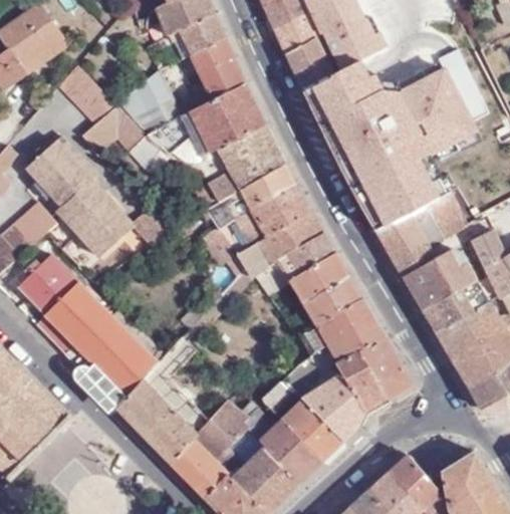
[(214,11),(210,0),(209,0),(171,0),(169,1),(157,7),(163,20),(169,34),(214,11)]
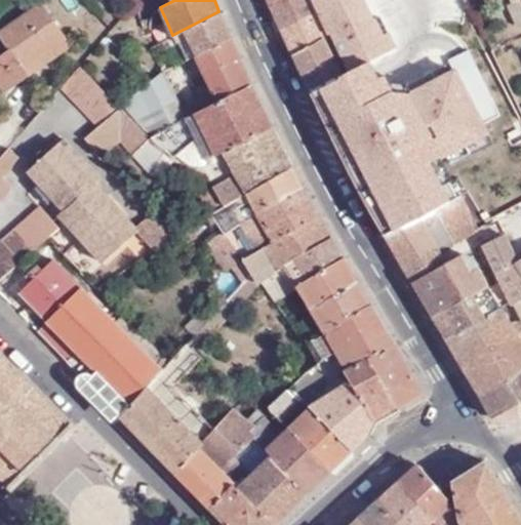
[(306,0),(282,0),(268,6),(279,31),(314,15),(306,0)]
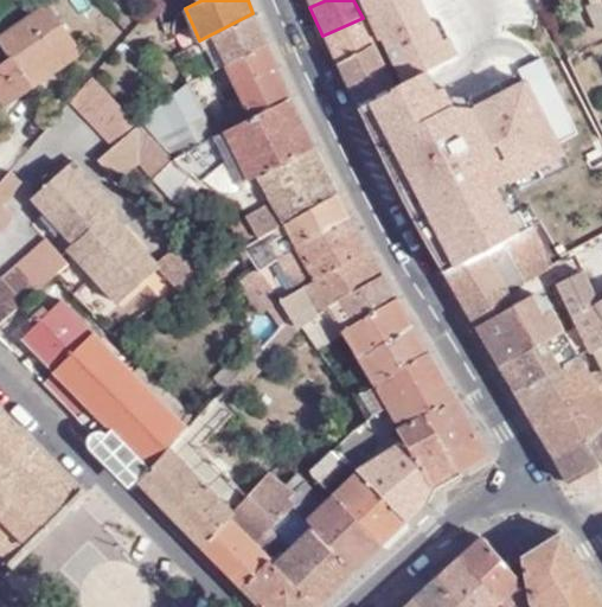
[(353,0),(363,18),(375,44),(377,43),(417,19),(408,0),(353,0)]
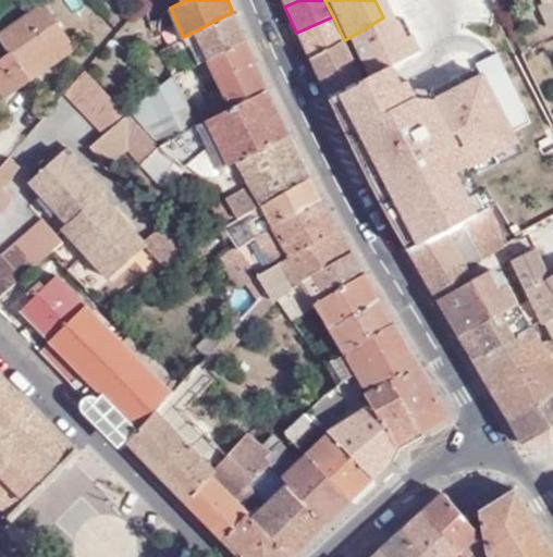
[(512,101),(463,1),(400,33),(410,57),(418,74),(441,61),(472,122),(512,101)]
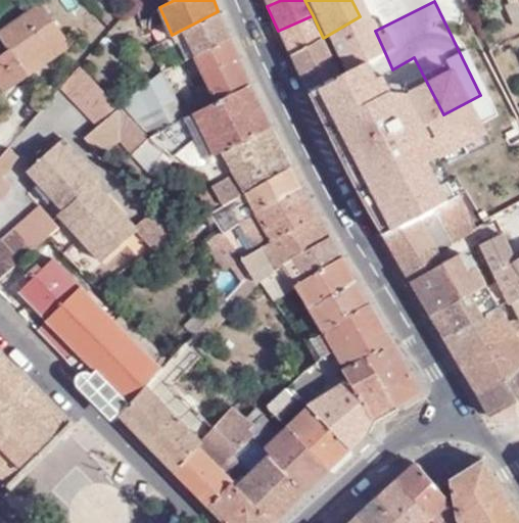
[(0,89),(1,91),(25,74),(19,65),(60,37),(38,3),(0,31),(0,37),(7,48),(0,53),(0,89)]
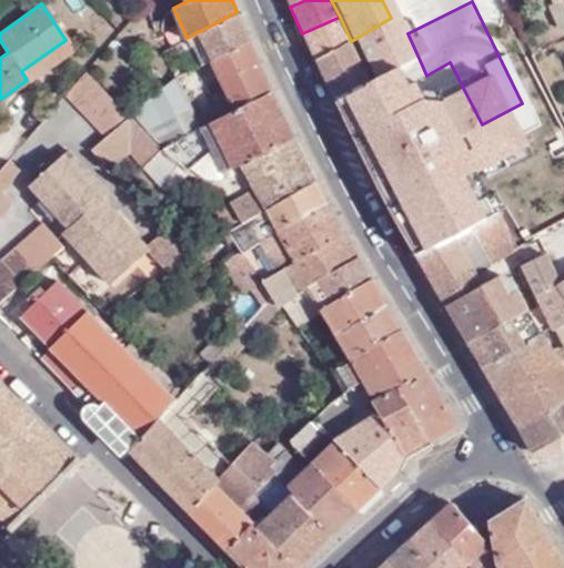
[(167,28),(180,22),(173,8),(162,13),(161,22),(167,28)]
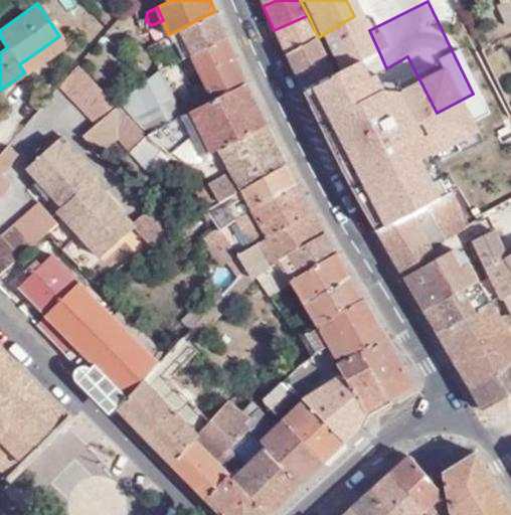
[(224,37),(219,24),(214,11),(169,34),(162,37),(167,48),(175,44),(185,39),(190,53),(224,37)]
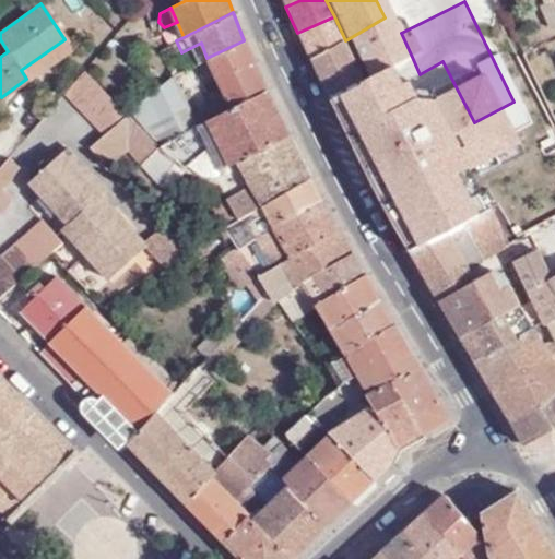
[(361,83),(328,98),(343,131),(401,104),(386,69),(412,57),(401,33),(391,15),(385,18),(347,39),(355,55),(349,58),(361,83)]
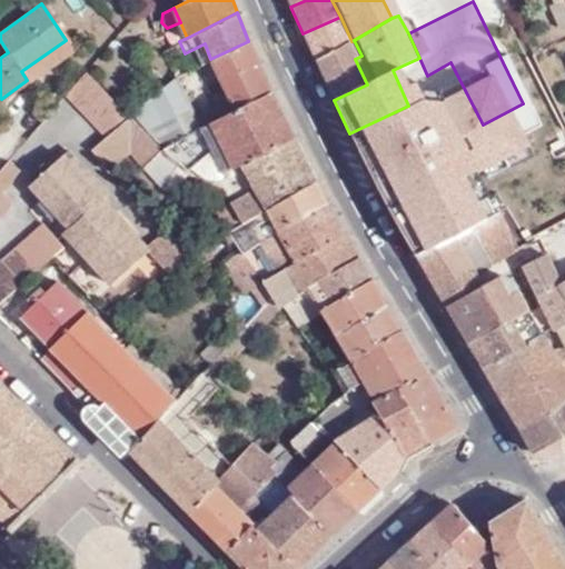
[(340,17),(303,33),(315,59),(347,42),(352,41),(340,17)]
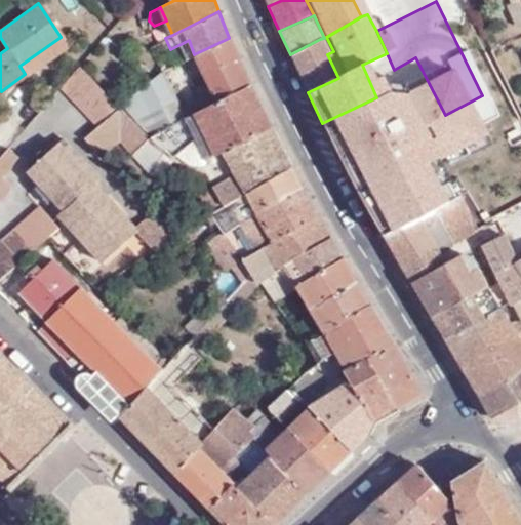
[(25,74),(67,44),(61,37),(19,66),(25,74)]
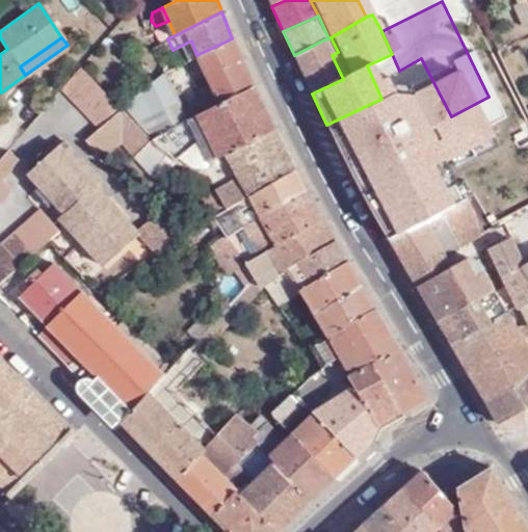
[(196,55),(215,91),(219,102),(253,85),(232,38),(196,55)]
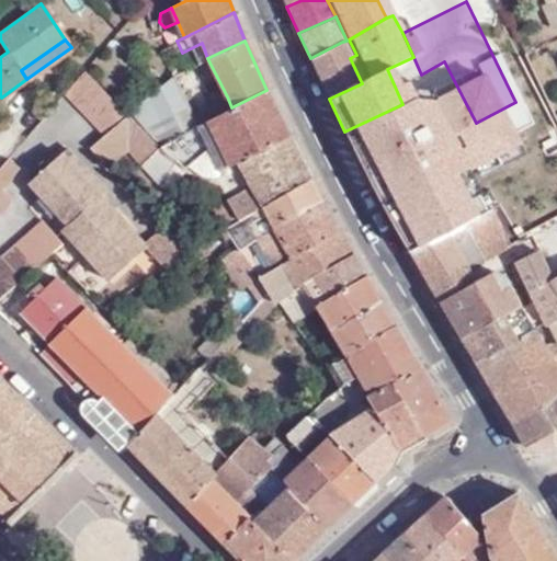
[(342,42),(310,58),(329,99),(362,83),(350,58),(342,42)]
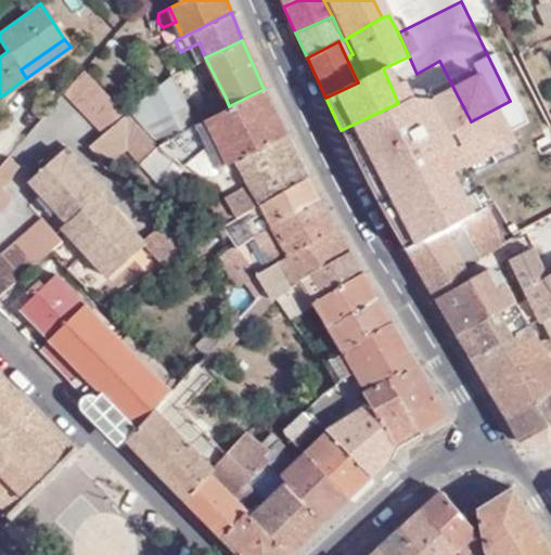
[(189,48),(195,63),(205,57),(200,42),(189,48)]
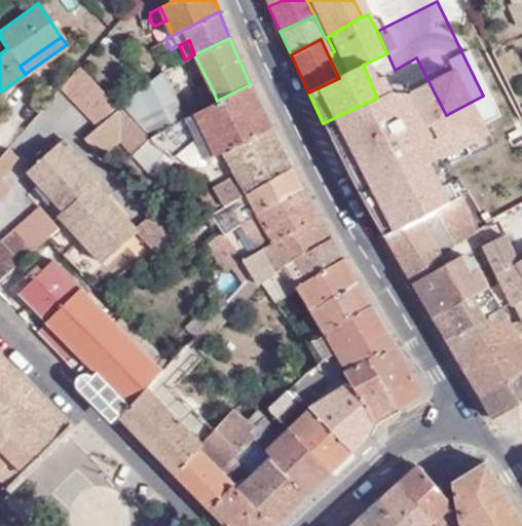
[(394,121),(398,128),(418,118),(395,70),(387,53),(363,65),(377,98),(388,123),(394,121)]
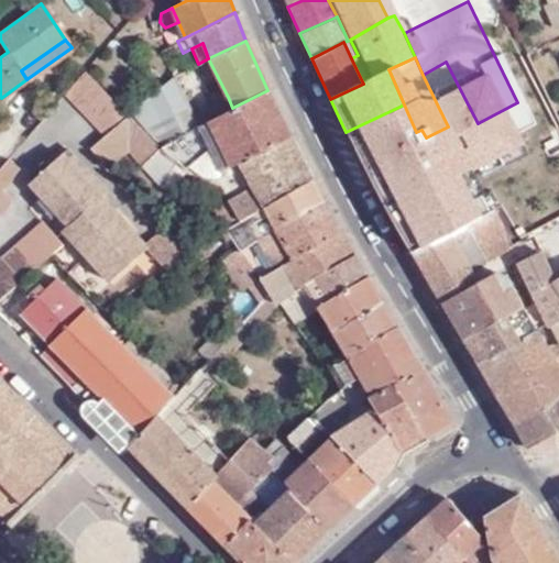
[(128,114),(86,65),(68,86),(108,132),(128,114)]
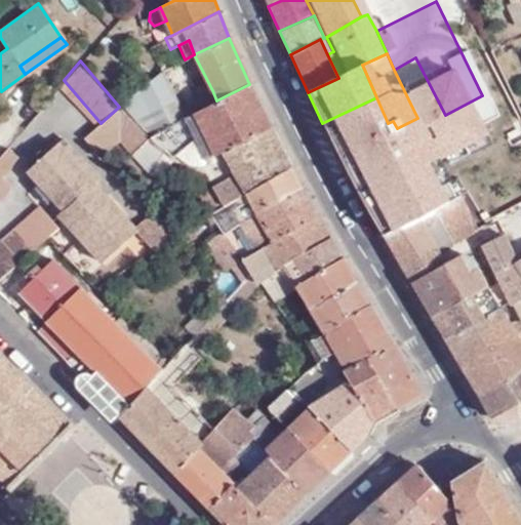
[(270,127),(254,95),(249,84),(216,101),(201,109),(185,117),(181,109),(161,71),(123,103),(152,134),(149,138),(158,148),(172,156),(194,138),(205,160),(270,127)]
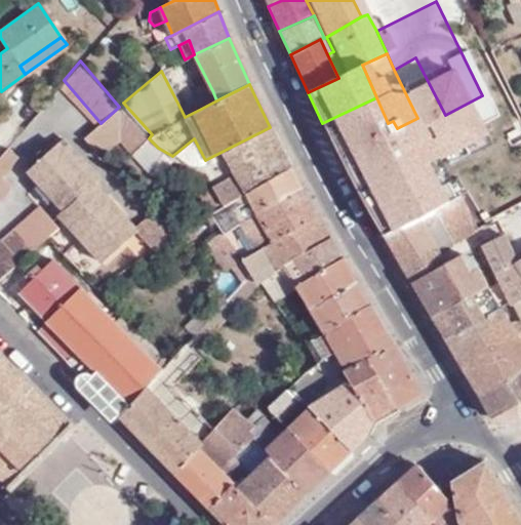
[(216,101),(212,90),(197,99),(201,109),(216,101)]
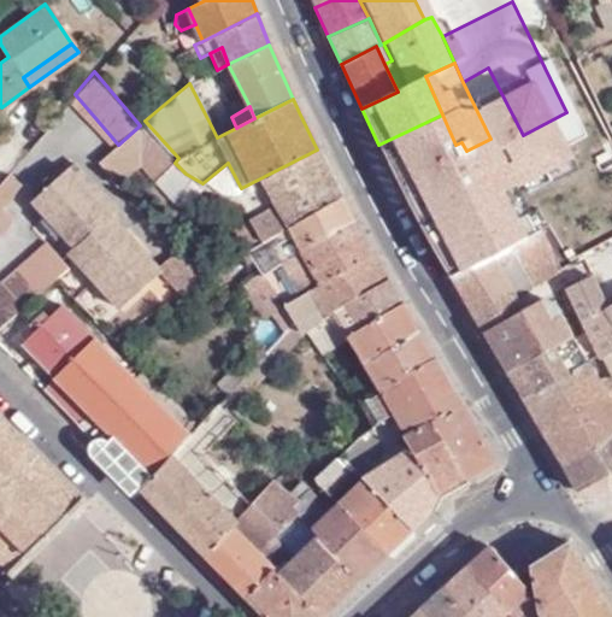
[(378,145),(394,176),(455,145),(442,115),(378,145)]
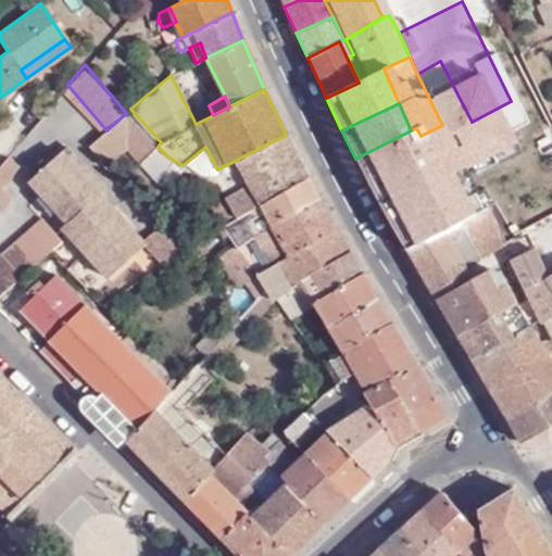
[(213,115),(209,105),(191,115),(196,124),(213,115)]
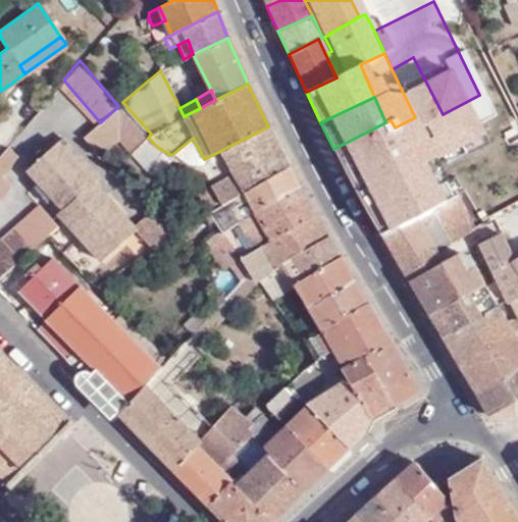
[(148,138),(145,134),(118,106),(100,122),(82,138),(100,157),(117,142),(144,170),(146,171),(147,172),(150,173),(153,174),(156,173),(158,171),(169,161),(185,171),(189,172),(194,173),(202,173),(210,186),(186,199),(196,219),(207,211),(226,202),(204,159),(193,138),(171,155),(157,147),(148,138)]
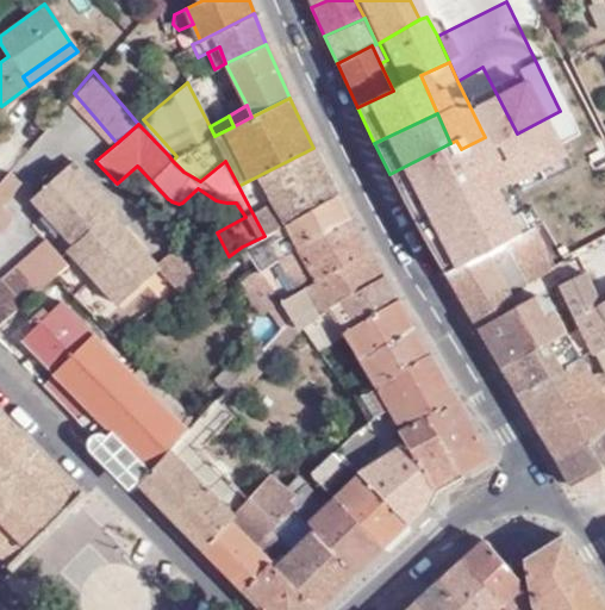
[(286,224),(336,194),(313,148),(238,186),(264,236),(270,234),(286,224)]
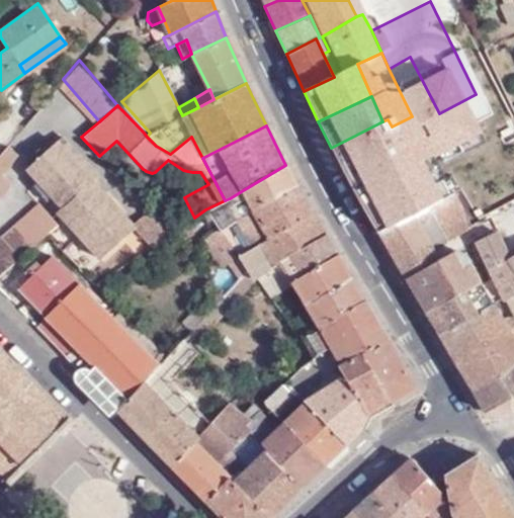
[(334,156),(351,187),(391,167),(375,135),(334,156)]
